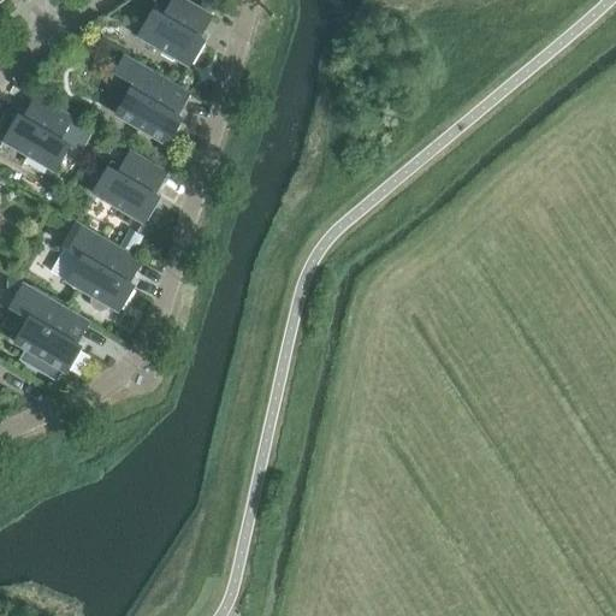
[(175,58),(188,66),(190,61),(193,60),(195,58),(196,55),(199,53),(200,51),(200,48),(201,46),(201,43),(203,40),(199,36),(211,16),(184,0),(171,0),(166,10),(155,4),(137,36),(163,51),(160,53),(172,61),(175,58)]
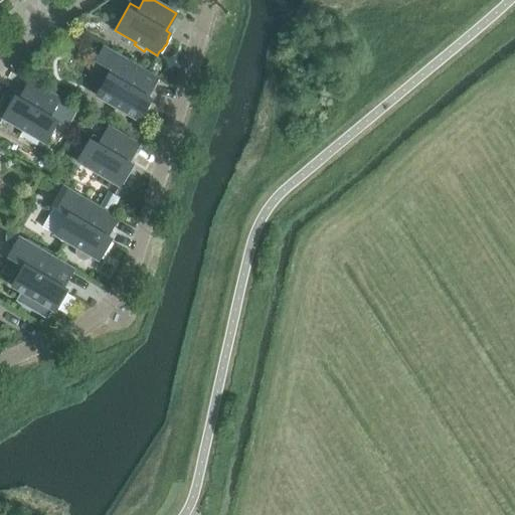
[(170,0),(166,7),(174,11),(177,5),(170,0)]
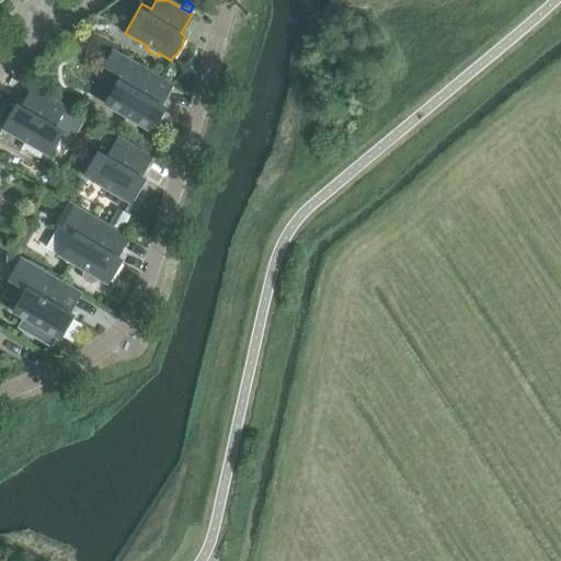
[(117,81),(104,104),(127,117),(125,119),(137,127),(138,124),(151,130),(153,127),(156,126),(157,124),(159,122),(160,119),(161,117),(162,115),(162,113),(163,111),(164,107),(160,104),(171,86),(113,50),(101,71),(117,81)]
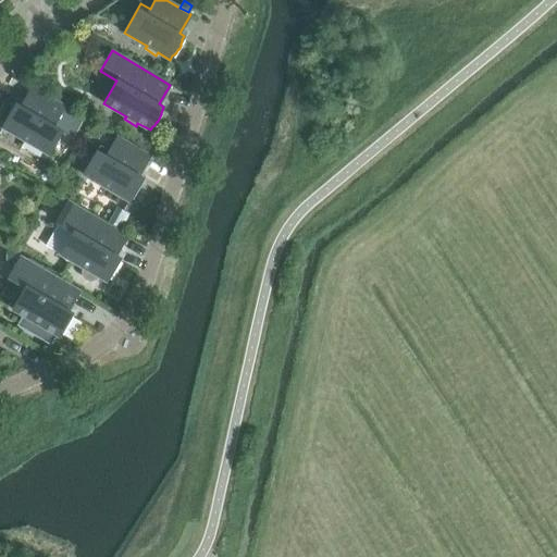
[(4,122),(4,124),(2,127),(48,153),(65,125),(56,120),(64,106),(32,87),(20,107),(15,103),(13,108),(11,109),(10,111),(8,112),(7,114),(5,116),(4,119),(4,122)]
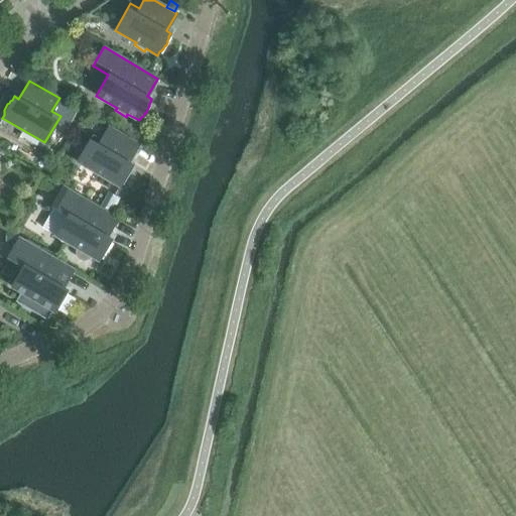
[(93,134),(77,161),(98,173),(96,176),(107,182),(109,179),(120,186),(122,183),(124,181),(125,180),(127,178),(128,176),(129,174),(130,172),(131,169),(131,167),(132,164),(128,162),(139,144),(109,127),(101,139),(93,134)]
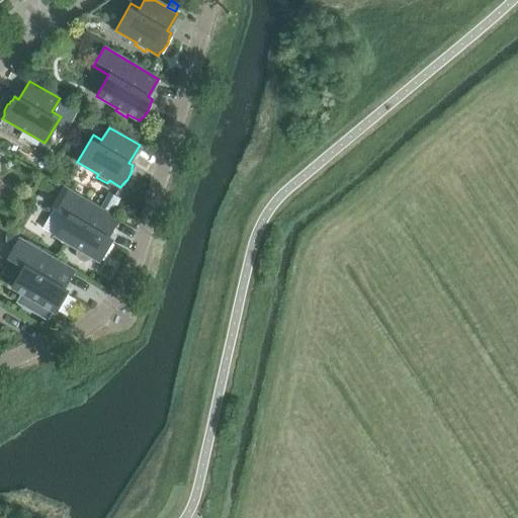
[(50,194),(57,198),(63,189),(55,184),(50,194)]
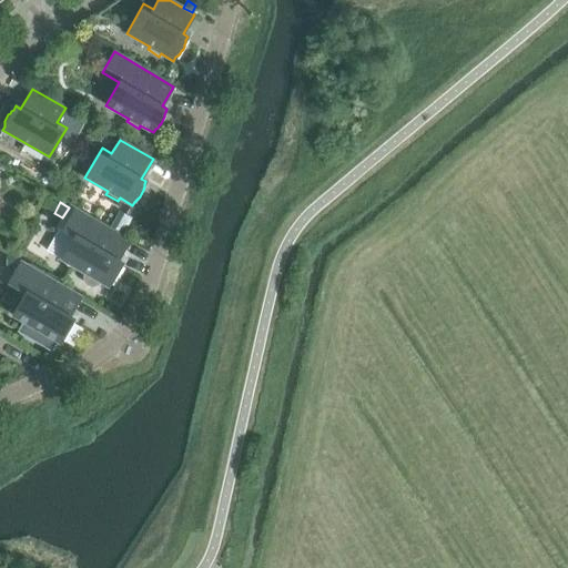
[(95,280),(109,286),(111,283),(112,282),(114,280),(117,277),(118,275),(119,273),(120,271),(120,269),(121,266),(122,263),(118,260),(129,240),(70,205),(69,208),(62,217),(58,226),(74,236),(61,260),(84,273),(82,275),(94,282),(95,280)]
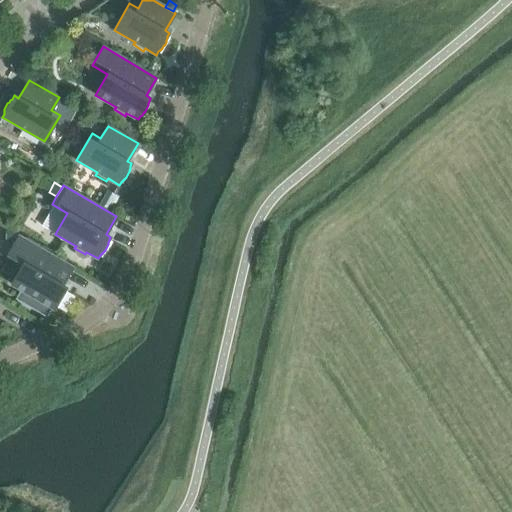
[(64,293),(64,291),(66,287),(62,285),(73,267),(19,236),(8,255),(23,264),(11,284),(22,290),(18,298),(46,315),(50,307),(54,309),(56,306),(58,304),(59,303),(61,301),(62,299),(63,297),(64,295),(64,293)]
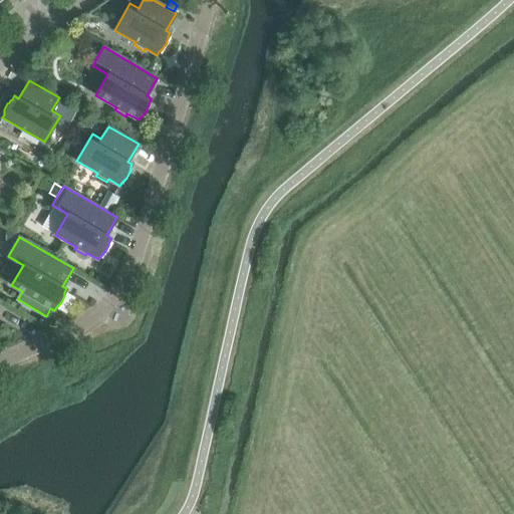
All buildings are outlined.
